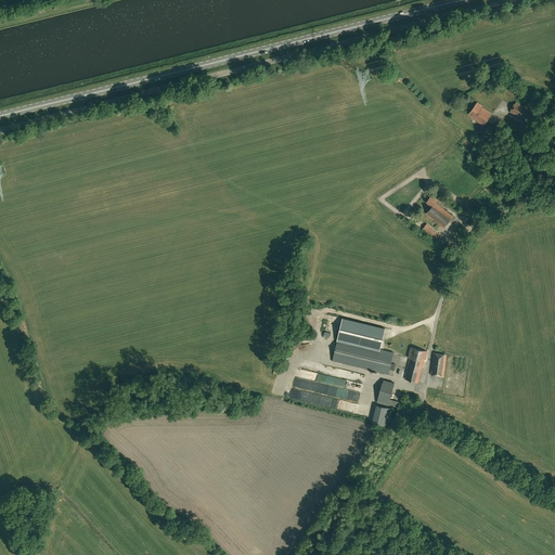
[(483,126),(492,114),(482,106),(482,105),(478,102),(468,115),(483,126)]
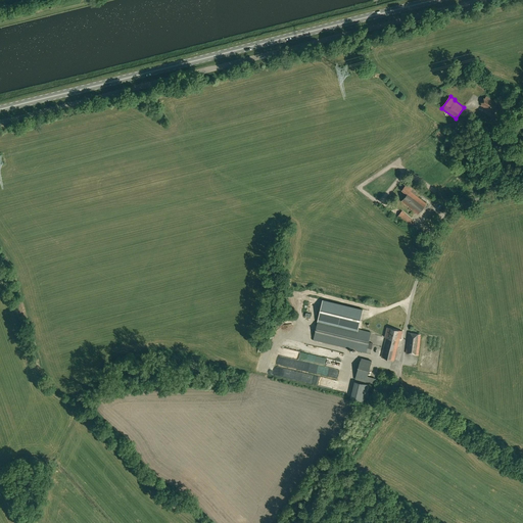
[(496,105),(497,103),(486,96),(485,98),(484,98),(480,103),(482,103),(480,106),(491,112),(492,110),(493,111),(497,106),(496,105)]
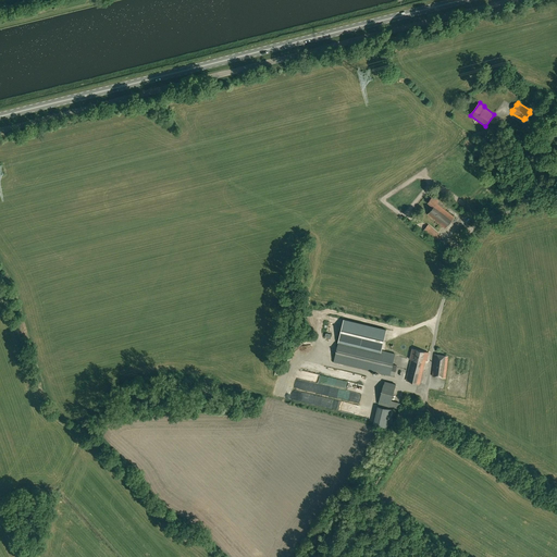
[(549,112),(552,109),(544,104),(536,115),(546,122),(552,113),(549,112)]
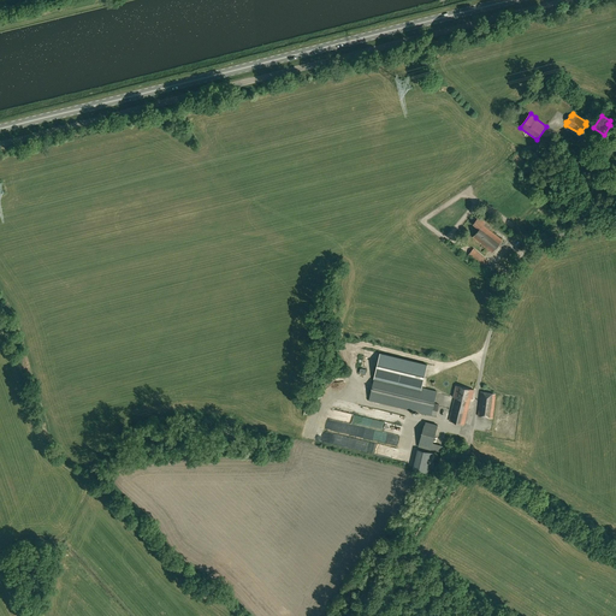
[(492,253),(502,241),(483,225),(485,223),(479,218),(473,224),(479,229),(473,237),(481,243),(480,243),(492,253)]
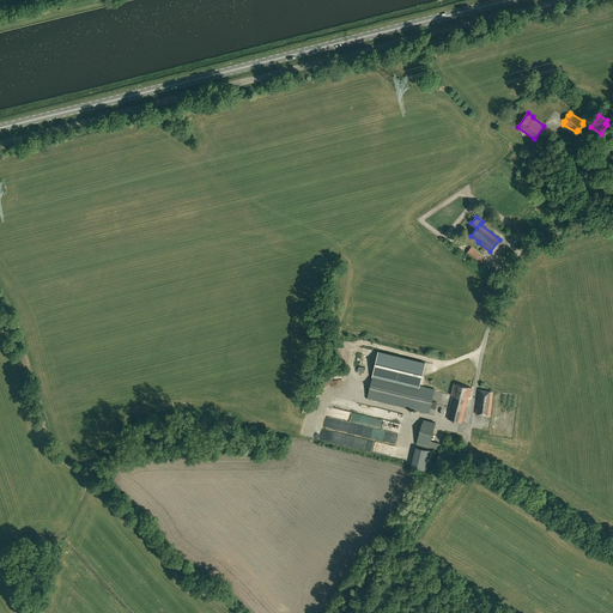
[(480,267),(486,260),(475,250),(469,258),(480,267)]
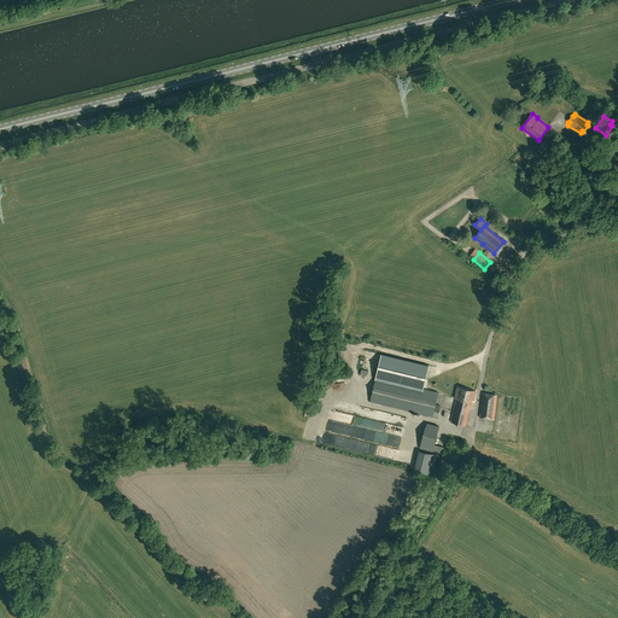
[(429,366),(382,355),(377,378),(424,389),(429,366)]
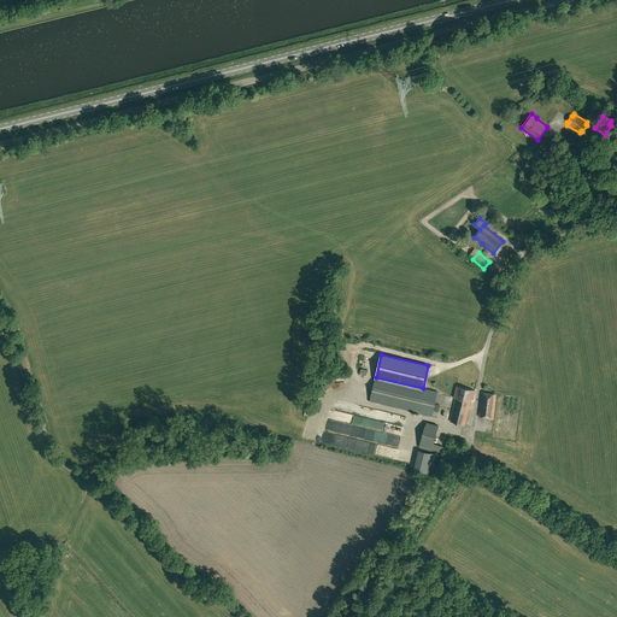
[(370,400),(433,416),(438,417),(440,404),(435,404),(439,393),(423,388),(376,377),(370,400)]
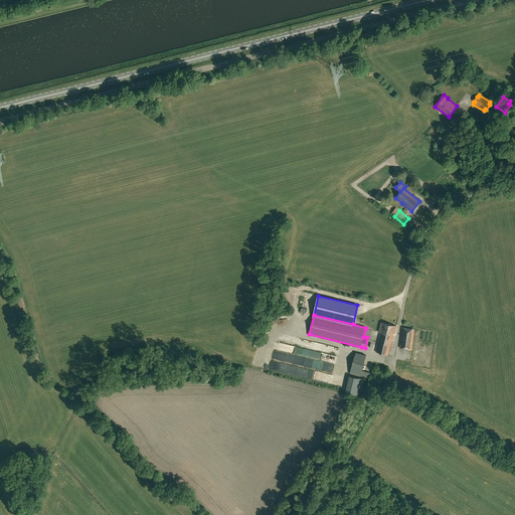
[(394,333),(396,326),(381,322),(379,332),(380,333),(376,351),(388,354),(393,333),(394,333)]
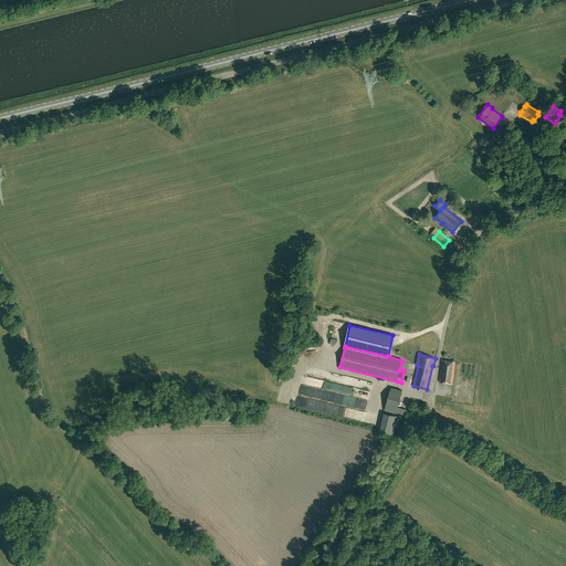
[(453,384),(456,362),(442,360),(439,383),(453,384)]
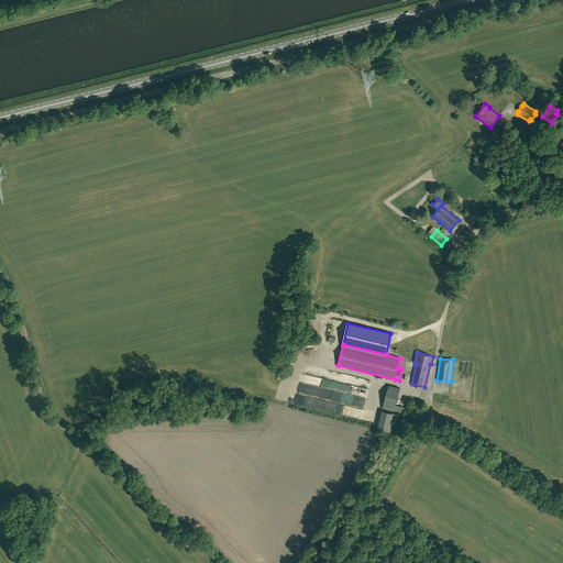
[(348,387),(348,385),(338,383),(335,389),(349,393),(350,388),(348,387)]
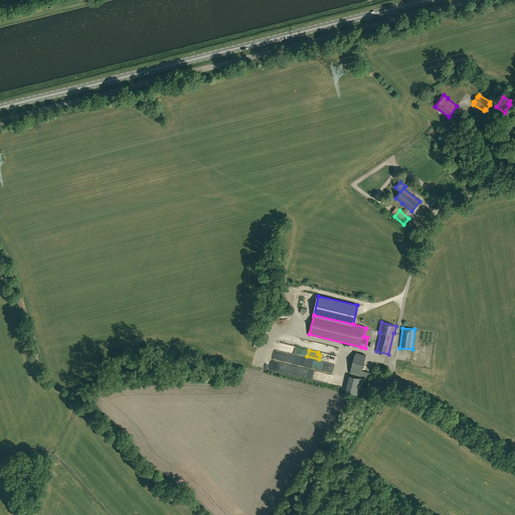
[(276,352),(274,358),(281,361),(283,355),(276,352)]
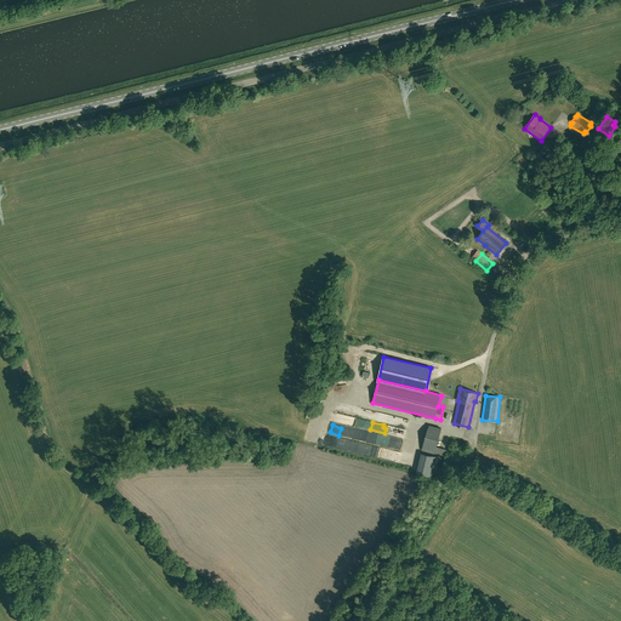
[(437,446),(442,428),(429,425),(422,450),(434,454),(445,456),(448,449),(437,446)]
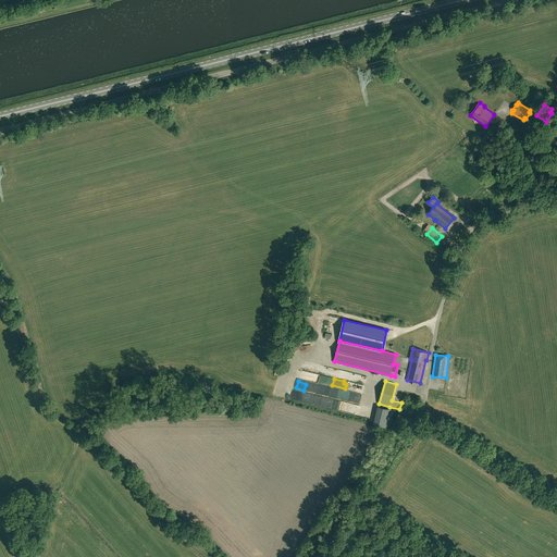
[(360,415),(362,406),(336,401),(335,411),(360,415)]
